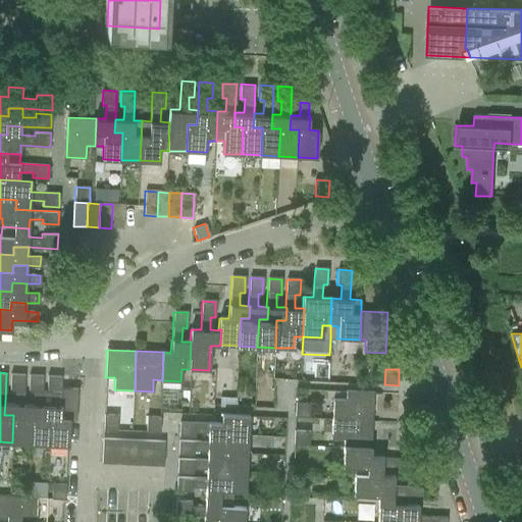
[(13,402),(5,402),(4,415),(13,415),(12,442),(31,442),(32,416),(22,416),(23,403),(24,374),(10,373),(10,388),(14,388),(13,402)]
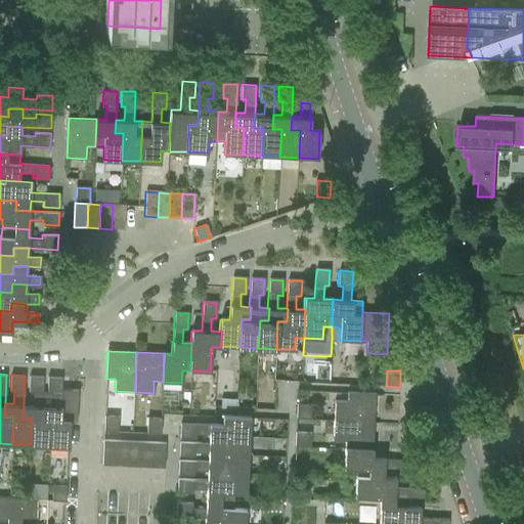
[(33,404),(24,404),(23,418),(32,418),(31,444),(49,445),(50,419),(41,419),(42,404),(43,377),(29,376),(29,391),(33,391),(33,404)]
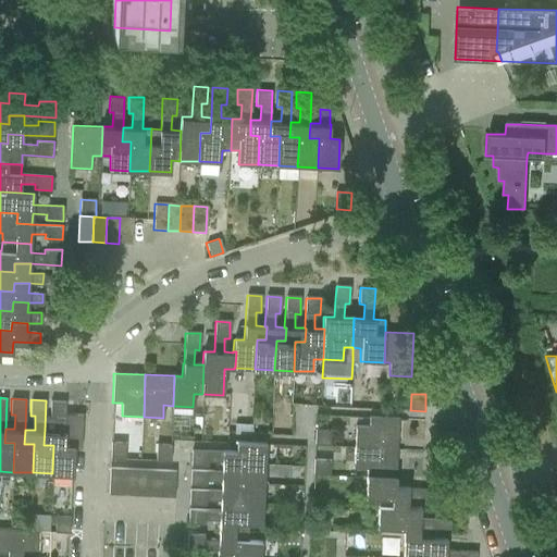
[(54,431),(45,430),(44,445),(53,445),(52,473),(73,474),(74,447),(81,447),(83,413),(65,412),(65,400),(50,400),(50,417),(54,417),(54,431)]
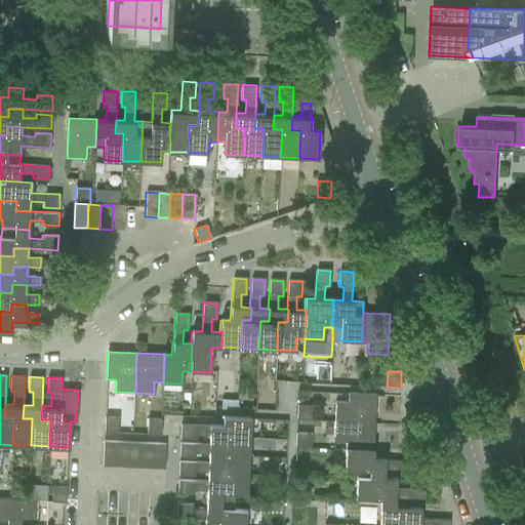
[(335,402),(334,420),(374,422),(376,395),(349,393),(348,402),(335,402)]
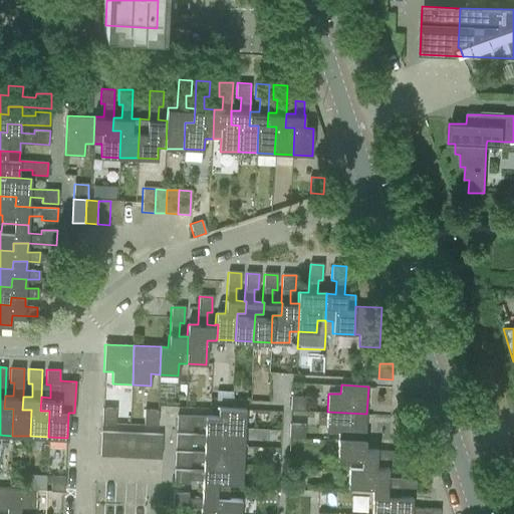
[(233,395),(216,394),(216,402),(232,403),(233,395)]
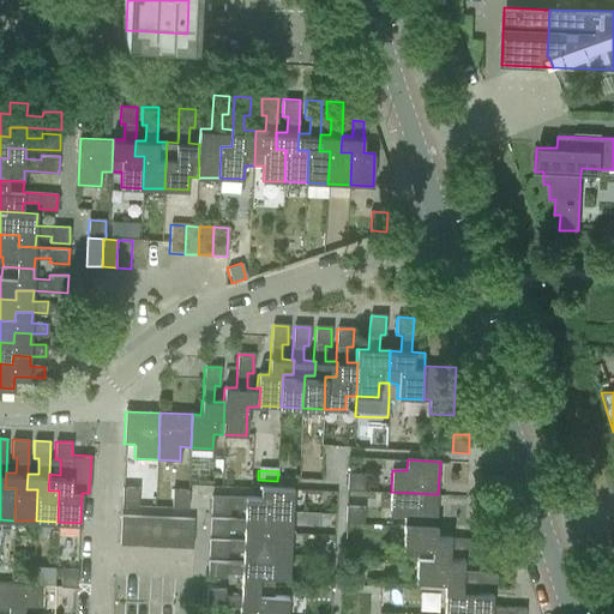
[(349,473),(348,488),(366,489),(367,474),(349,473)]
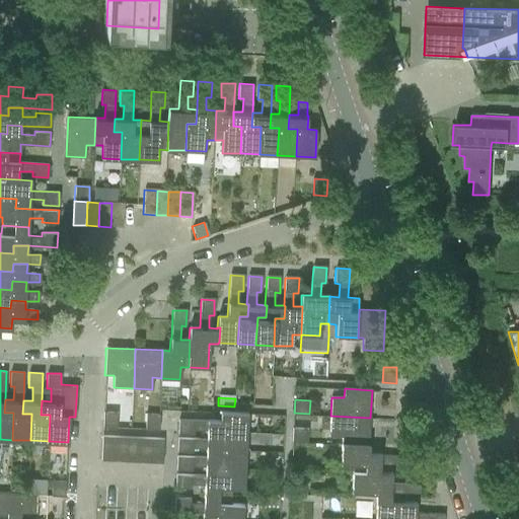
[(104,412),(103,427),(118,427),(118,412),(104,412)]
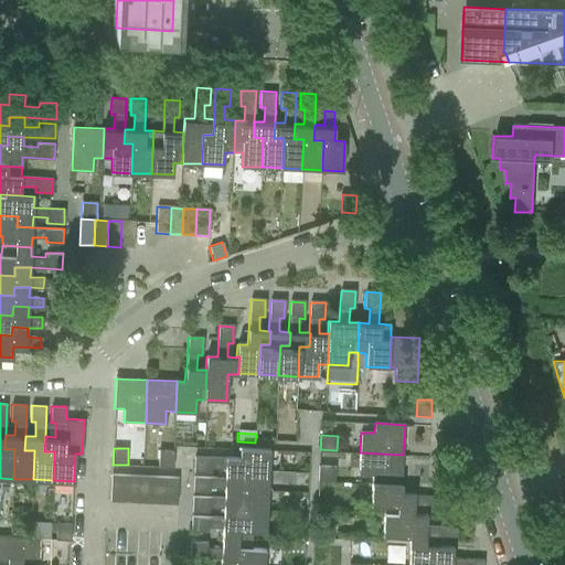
[(226,468),(226,478),(241,478),(241,468),(269,470),(270,449),(242,448),(241,457),(227,457),(226,458),(195,456),(194,471),(212,472),(212,467),(226,468)]
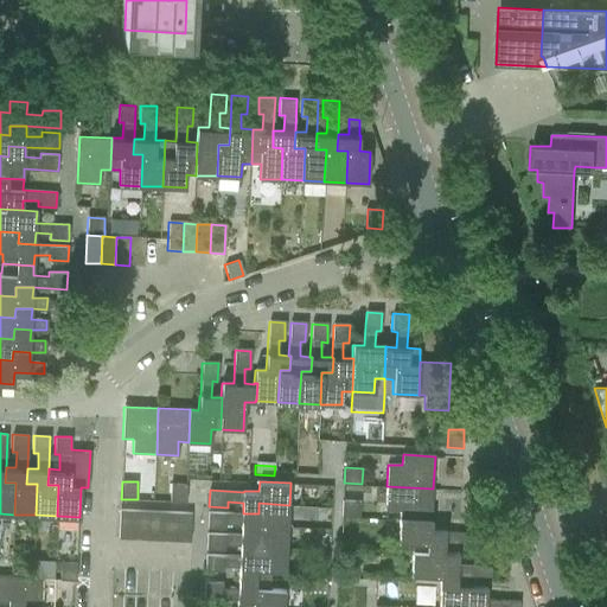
[(171,484),(170,502),(187,502),(187,485),(171,484)]
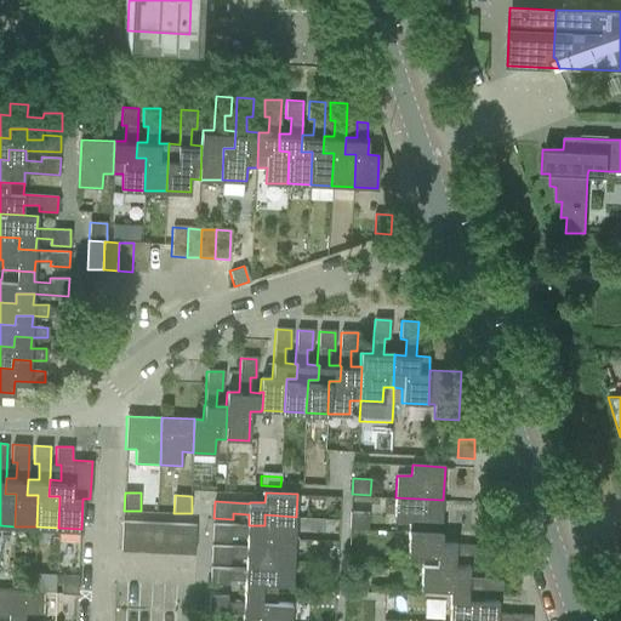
[(405,522),(405,531),(442,533),(443,500),(396,497),(394,520),(405,522)]
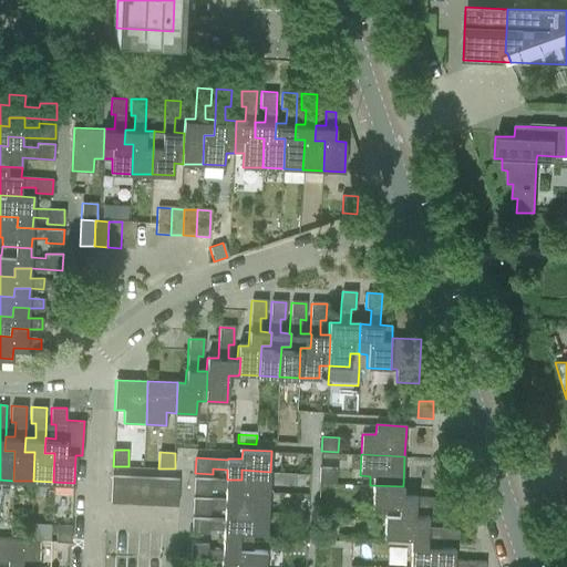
[(321,467),(320,482),(337,483),(337,467),(321,467)]
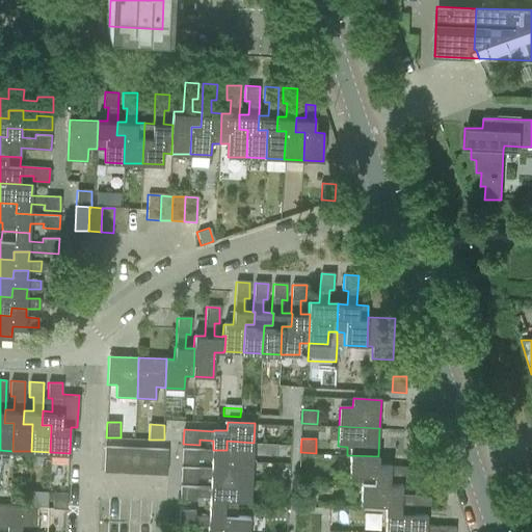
[(212,459),(212,469),(225,469),(225,459),(253,461),(254,443),(227,441),(227,450),(213,450),(183,448),(183,462),(198,463),(198,458),(212,459)]
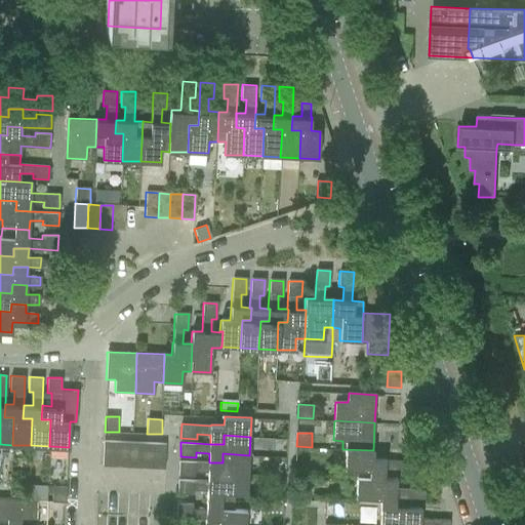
[(105,440),(104,466),(116,466),(117,441),(105,440)]
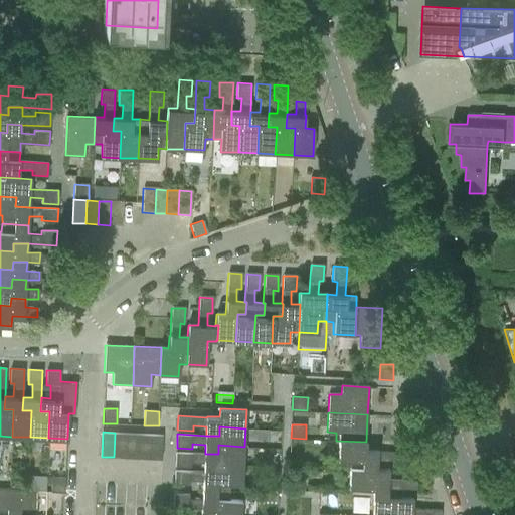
[(115,433),(114,457),(126,458),(127,433),(115,433)]
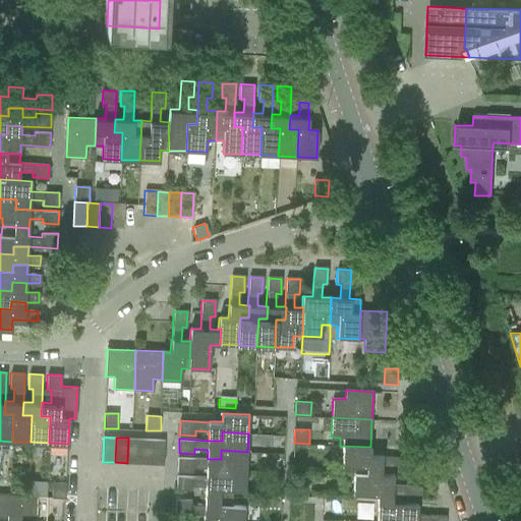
[(128,438),(127,463),(139,463),(140,439),(128,438)]
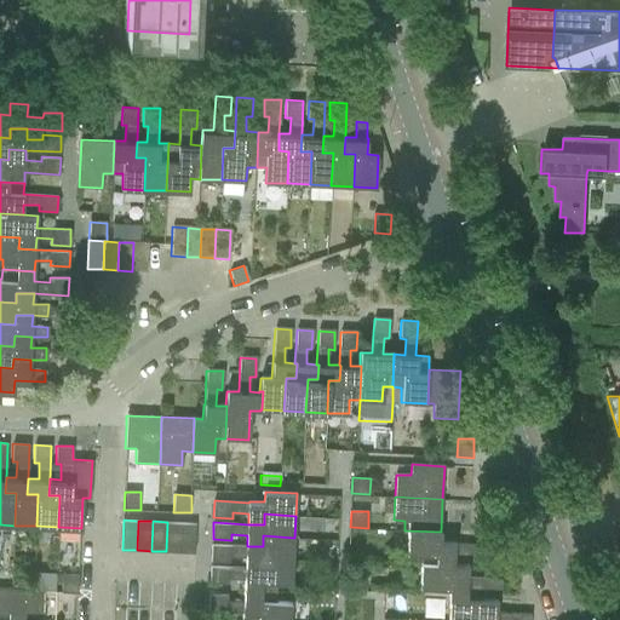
[(167,522),(166,551),(181,552),(182,523),(167,522)]
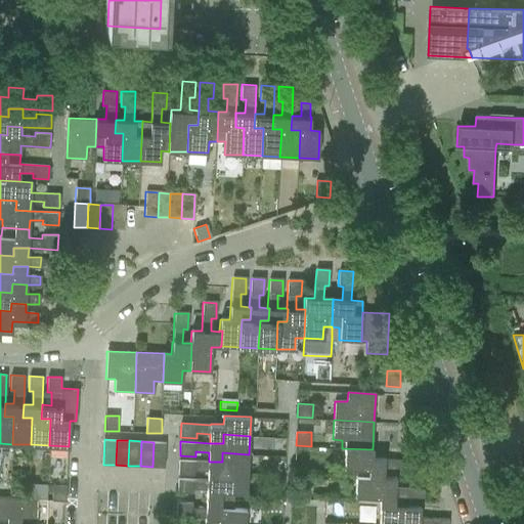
[(154,442),(153,467),(165,467),(166,442),(154,442)]
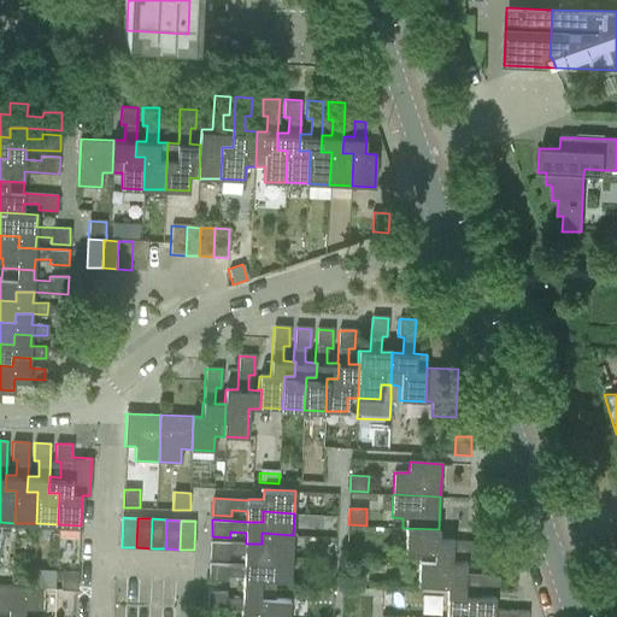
[(419,551),(419,562),(452,563),(452,552),(468,553),(468,558),(486,559),(487,544),(453,541),(453,540),(438,539),(439,529),(403,528),(401,551),(419,551)]
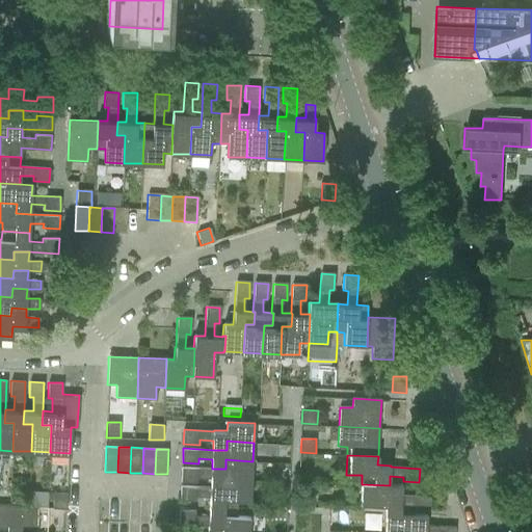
[(212,478),(211,487),(224,487),(224,478),(251,479),(253,461),(225,459),(225,469),(212,469),(182,468),(182,481),(197,482),(197,477),(212,478)]
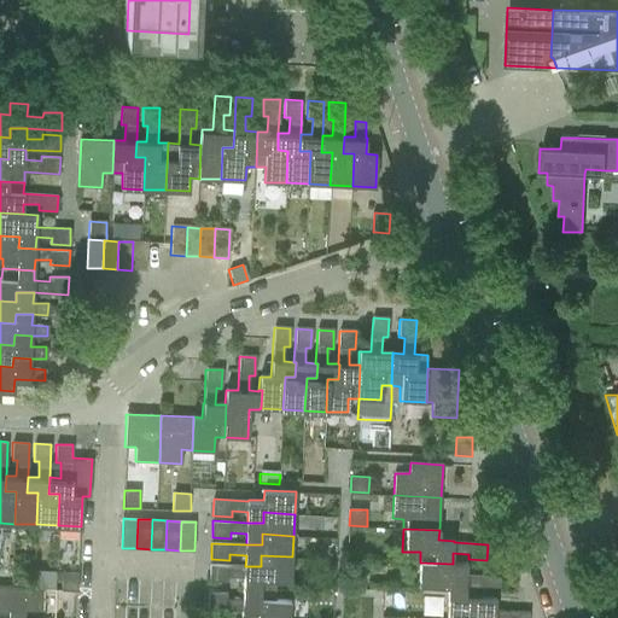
[(245,578),(244,588),(275,589),(277,579),(291,581),(292,557),(261,555),(261,566),(245,566),(210,564),(210,581),(228,582),(229,577),(245,578)]
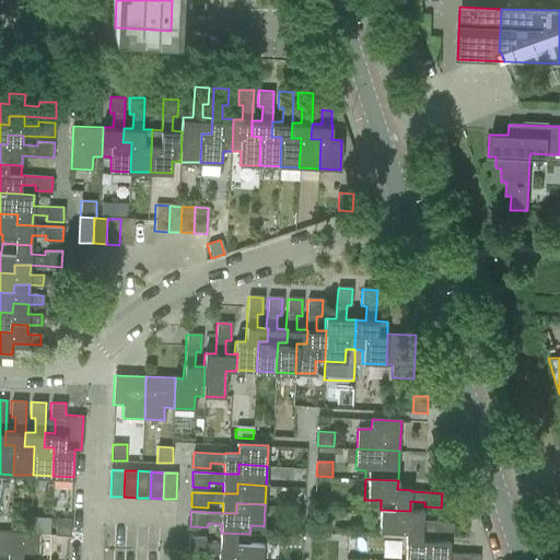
[(406,531),(406,540),(421,541),(422,531),(435,532),(434,537),(452,538),(453,523),(422,521),(422,511),(410,511),(381,510),(380,529),(406,531)]
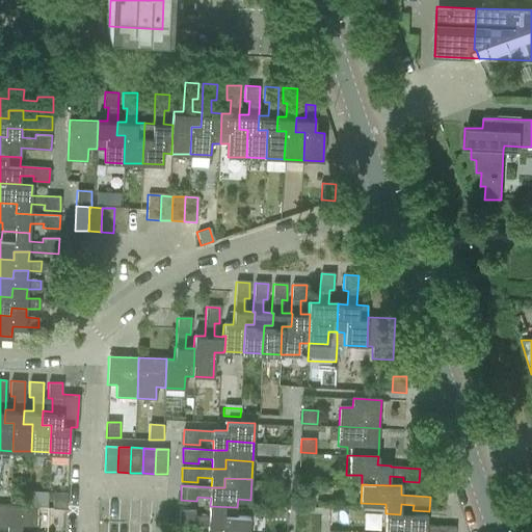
[(53,500),(53,509),(65,509),(67,509),(67,494),(54,493),(53,500)]
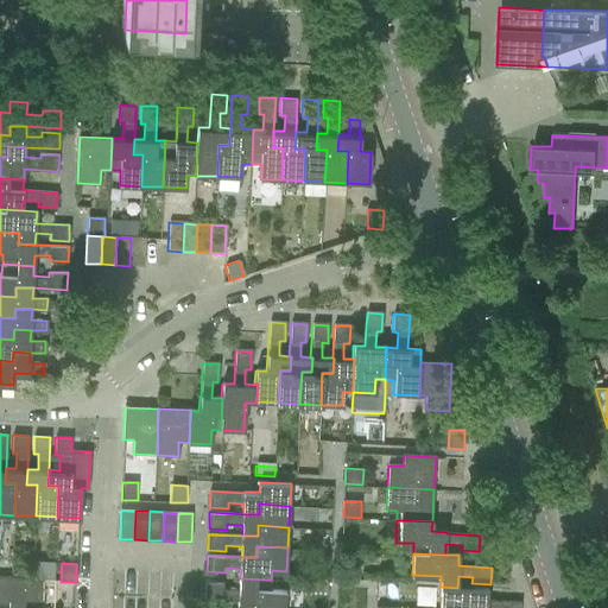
[(0,599),(10,600),(8,607),(40,607),(43,578),(0,576),(0,599)]
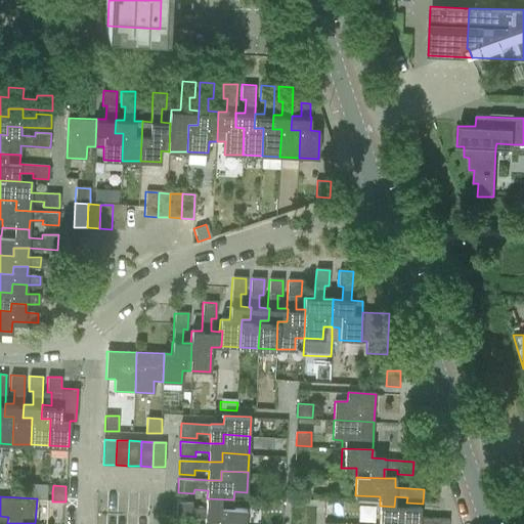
[(206,517),(205,523),(245,523),(246,509),(233,508),(233,499),(207,498),(207,508),(193,507),(193,503),(177,501),(177,516),(206,517)]
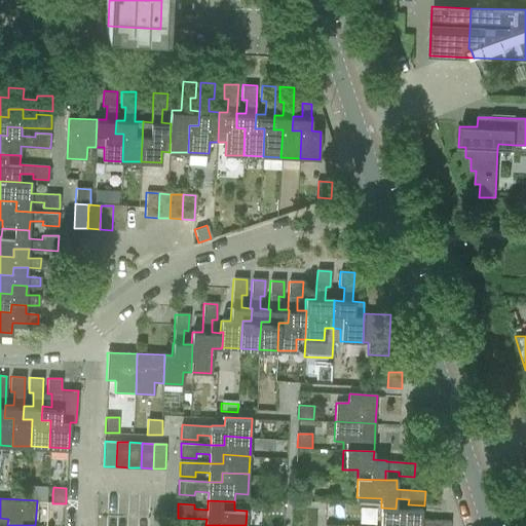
[(381,508),(380,525),(450,525),(450,522),(421,520),(421,510),(396,509),(381,508)]
